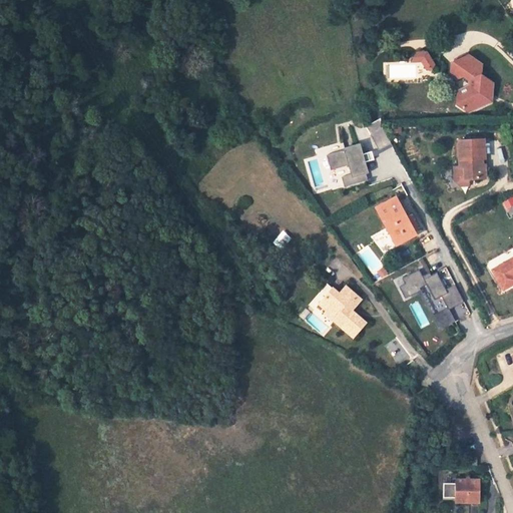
[(425,52),(414,52),(410,61),(420,60),(425,67),(428,65),(431,69),(433,63),(425,52)]
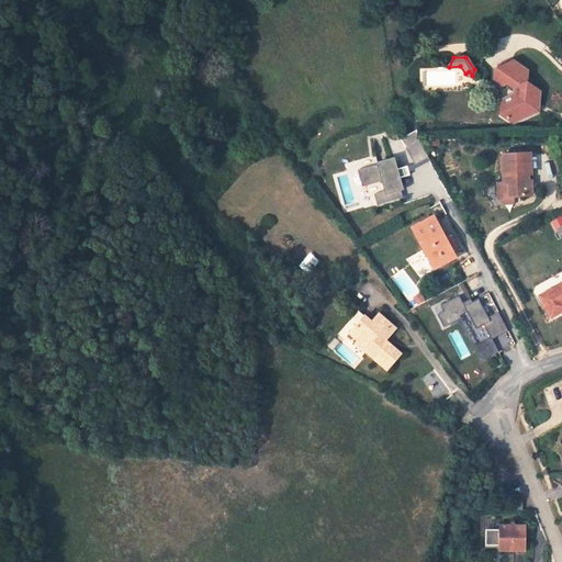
[(514,59),(493,68),(492,81),(497,86),(506,82),(513,88),(513,91),(512,99),(504,102),(503,116),(509,121),(519,115),(520,119),(530,114),(532,98),(539,99),(540,91),(526,81),(528,69),(514,59)]
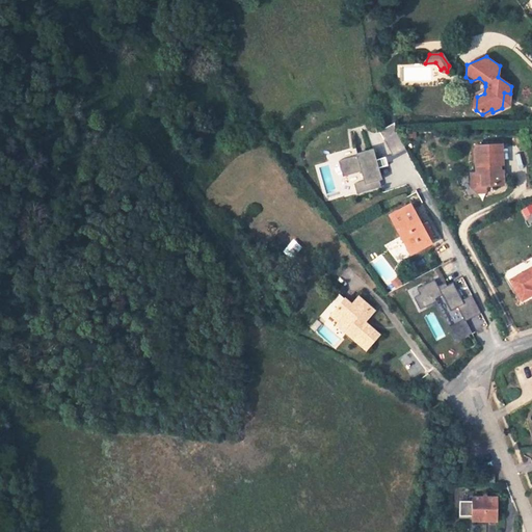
[(471,106),(476,110),(477,97),(484,94),(485,86),(472,92),(471,106)]
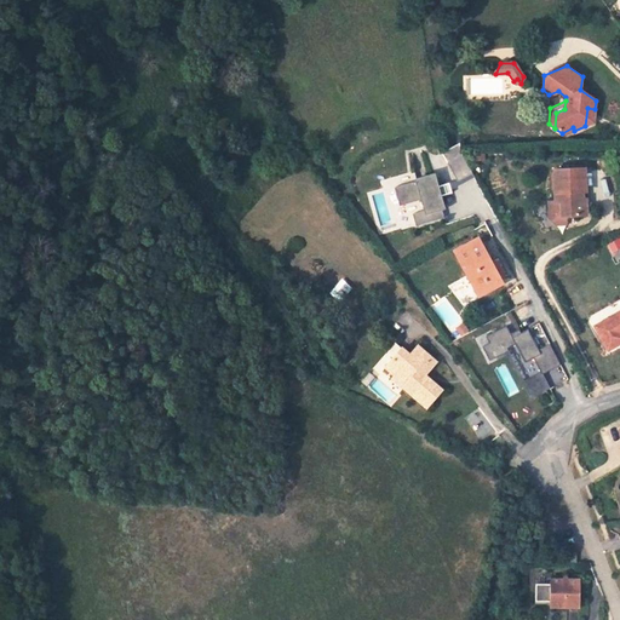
[(593,122),(595,109),(587,108),(585,126),(593,122)]
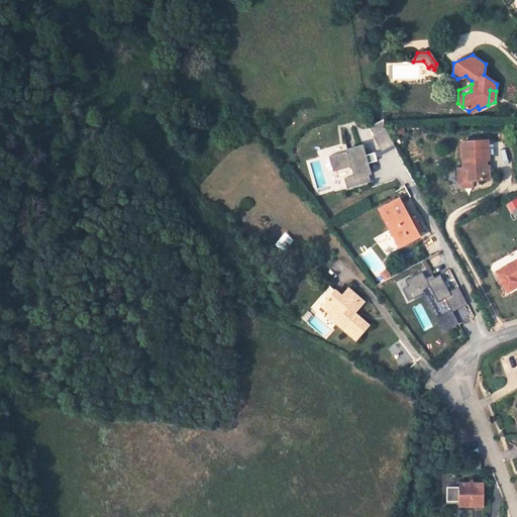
[(363,145),(328,156),(332,171),(350,166),(352,175),(343,178),(346,187),(370,181),(365,163),(376,160),(375,154),(382,152),(394,146),(384,128),(372,134),(381,149),(366,154),(363,145)]
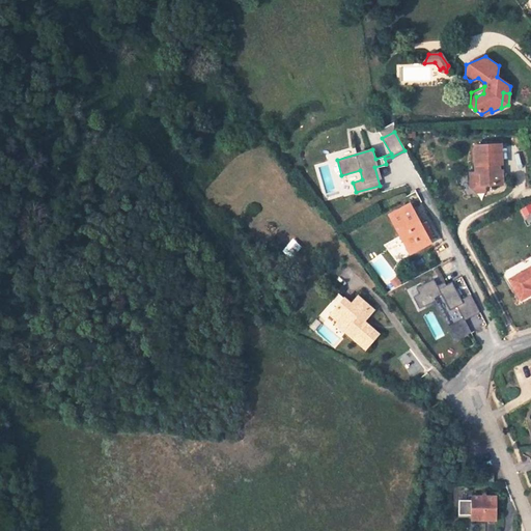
[(502,146),(480,146),(480,169),(486,169),(486,186),(502,186),(502,172),(498,172),(499,165),(502,165),(502,146)]
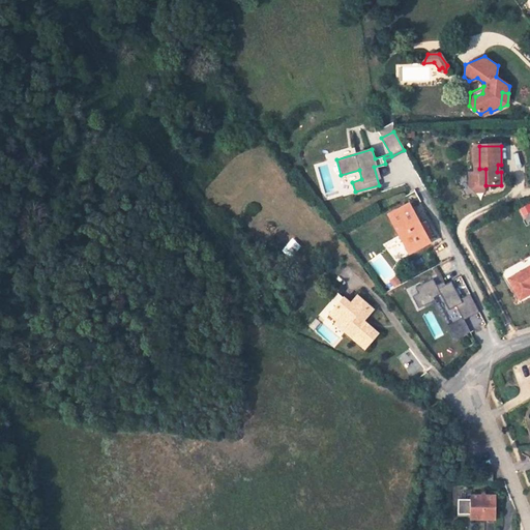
[(486,169),(479,169),(476,169),(477,186),(486,185),(486,169)]
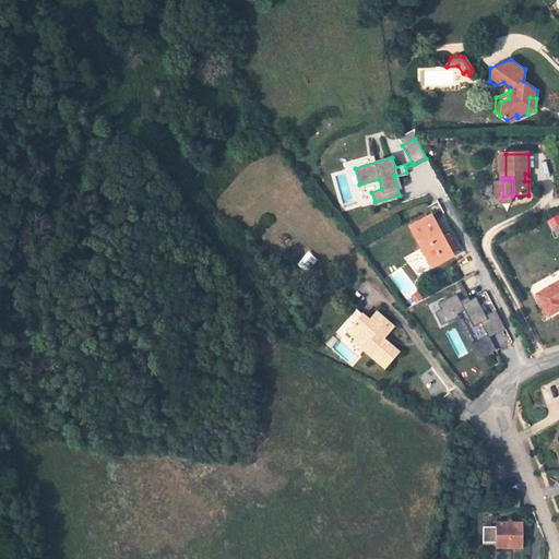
[(558,213),(548,219),(551,227),(558,223),(558,213)]
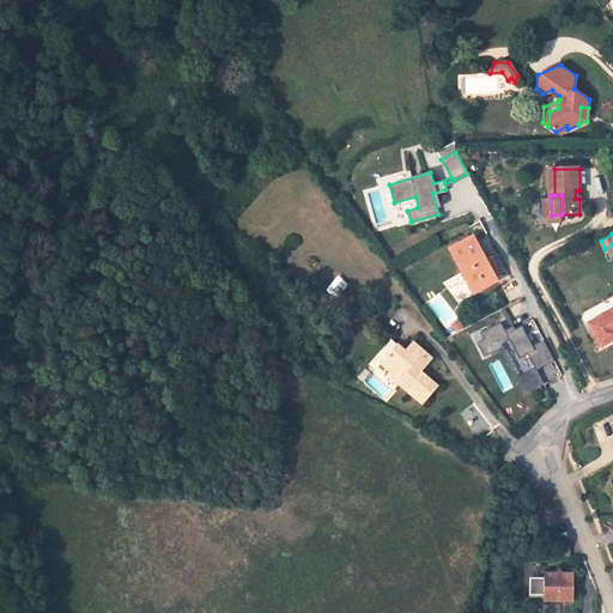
[(449,248),(474,292),(497,280),(492,272),(486,262),(472,235),(449,248)]
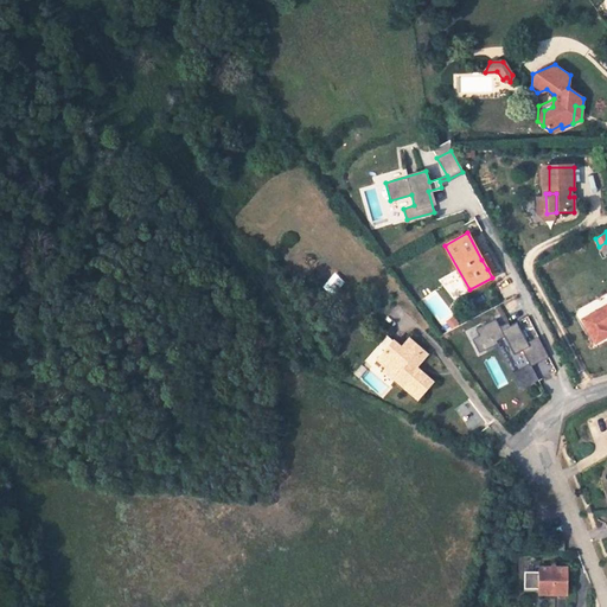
[(486,256),(481,260),(487,269),(492,267),(486,256)]
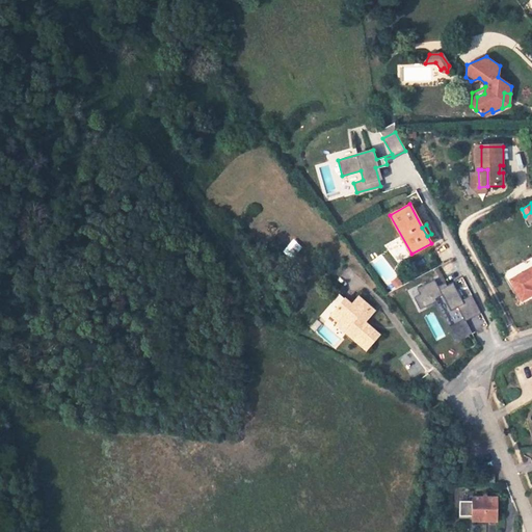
[(531,266),(509,278),(520,299),(531,293),(531,266)]
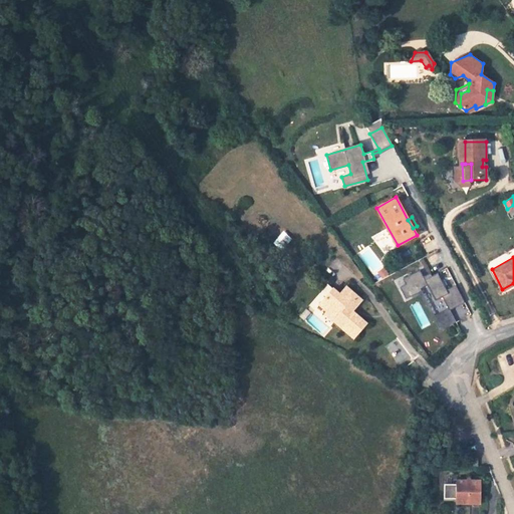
[(437,271),(432,274),(430,271),(423,275),(420,268),(403,277),(406,283),(400,286),(406,297),(420,290),(439,327),(455,319),(450,308),(464,300),(455,283),(446,288),(437,271)]
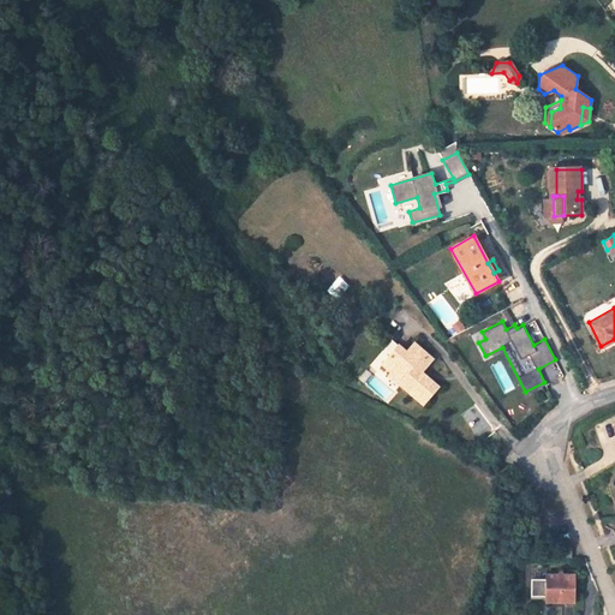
[(399,345),(382,364),(392,372),(393,371),(404,381),(400,384),(423,405),(440,387),(422,370),(434,358),(415,342),(407,351),(399,345)]
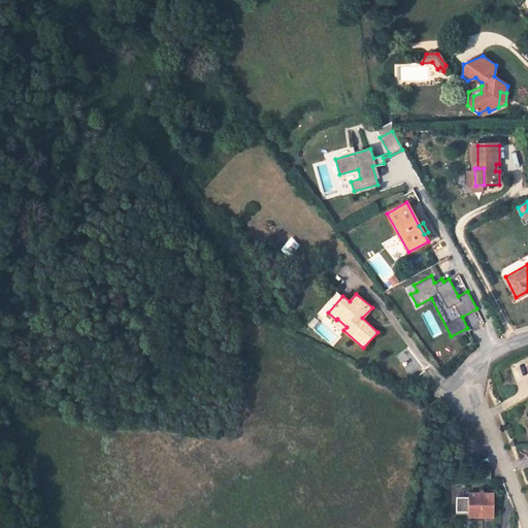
[(468,493),(468,520),(494,520),(495,494),(485,494),(482,491),(480,494),(468,493)]
